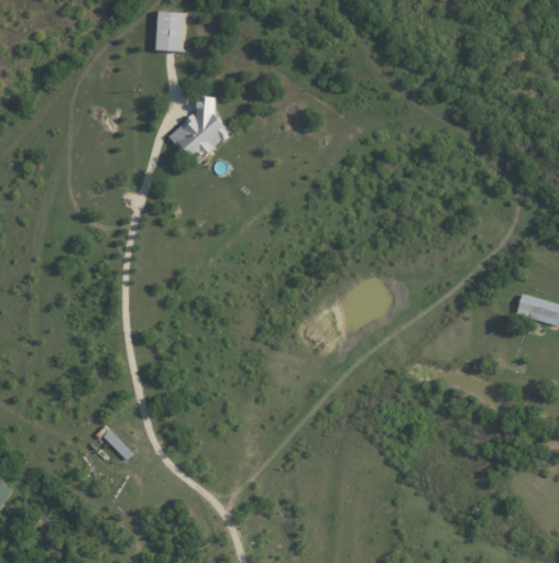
[(156,50),(183,50),(185,11),(157,10),(156,50)]
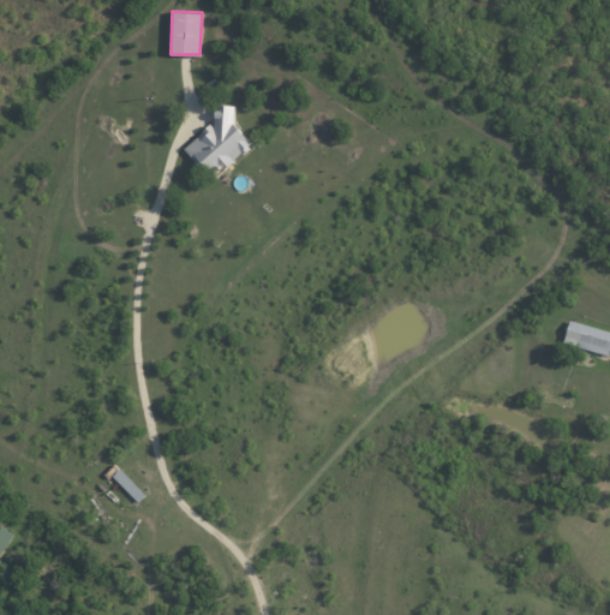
[(234,106),(215,105),(215,119),(183,149),(203,171),(223,171),(249,148),(249,138),(234,123),(234,106)]
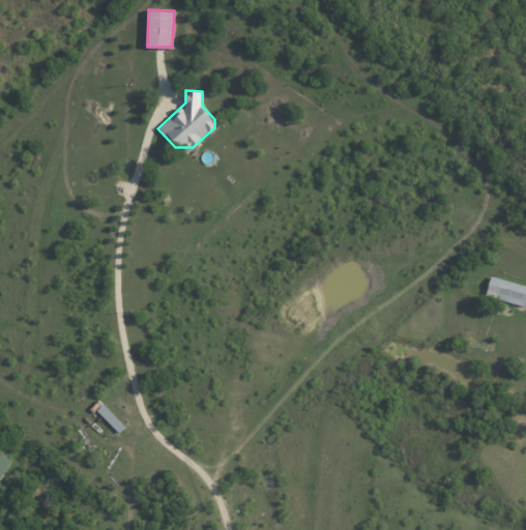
[(524,305),(524,302),(525,302),(525,285),(488,277),(484,297),(524,305)]
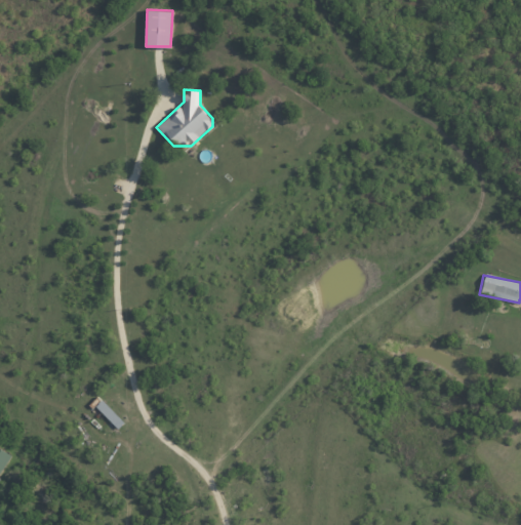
[(124,421),(103,398),(95,405),(117,429),(124,421)]
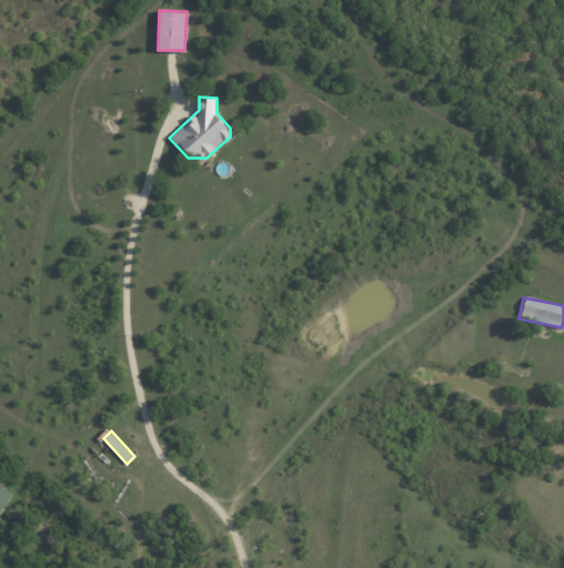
[(0,508),(11,490),(0,484),(0,508)]
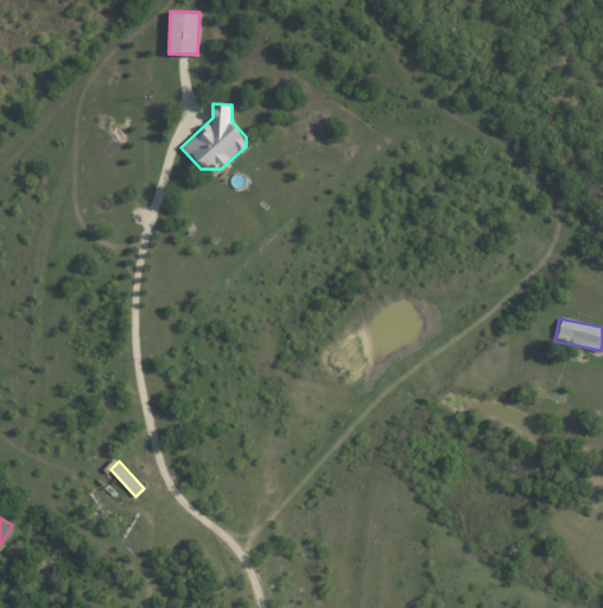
All buildings are outlined.
